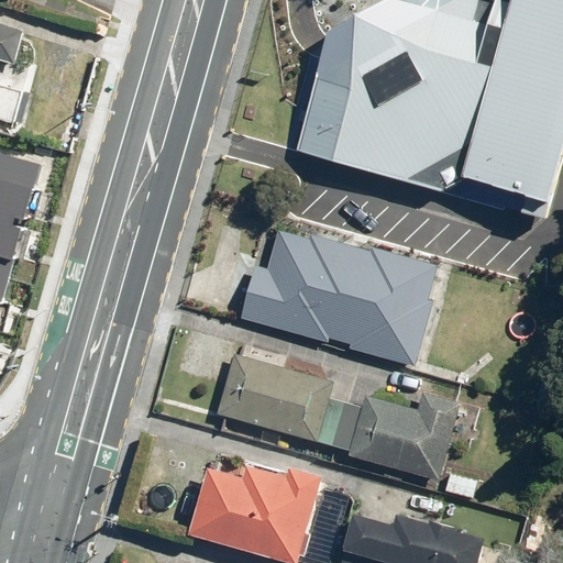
[(293,153),(548,219),(562,158),(562,0),(459,0),(439,12),(397,0),(378,0),(323,29),(293,153)]
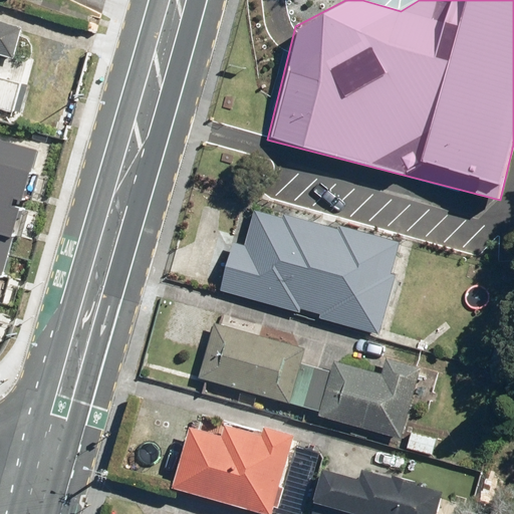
[(21,31),(0,24),(0,59),(12,62),(21,31)]
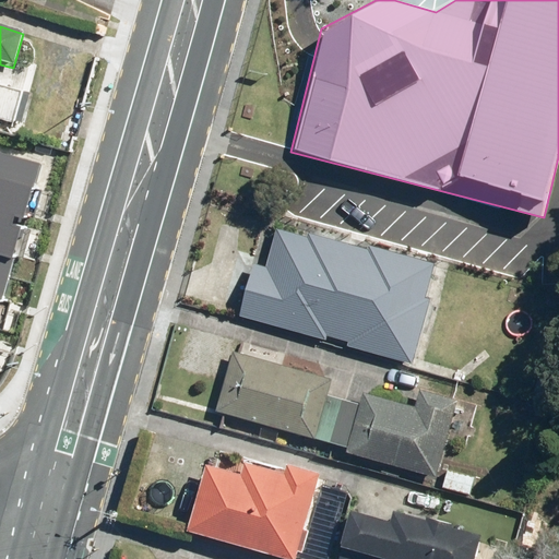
[(0,301),(42,166),(0,153),(0,301)]
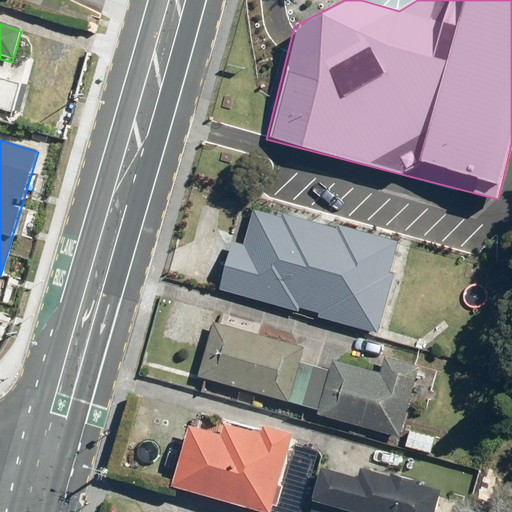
[(242,228),(226,282),(431,343),(433,335),(444,339),(448,326),(432,321),(447,271),(413,261),(408,277),(242,228)]
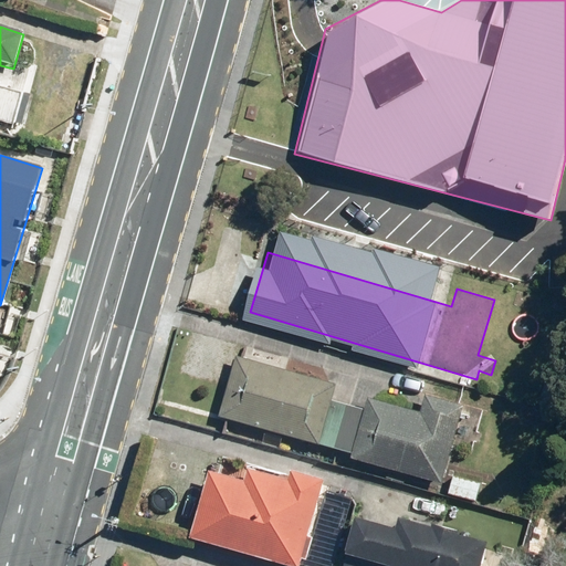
[(239,355),(221,417),(338,449),(352,406),(334,400),(338,384),(239,355)]
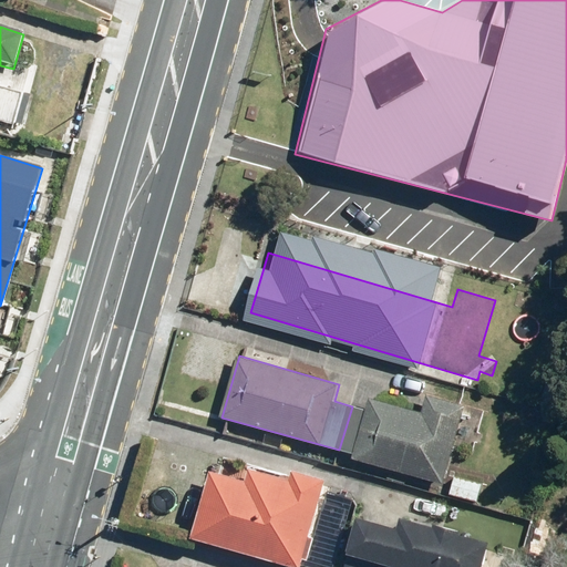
[(368,412),(352,406),(339,450),(354,454),(352,459),(445,485),(468,405),(429,394),(423,413),(372,398),(368,412)]
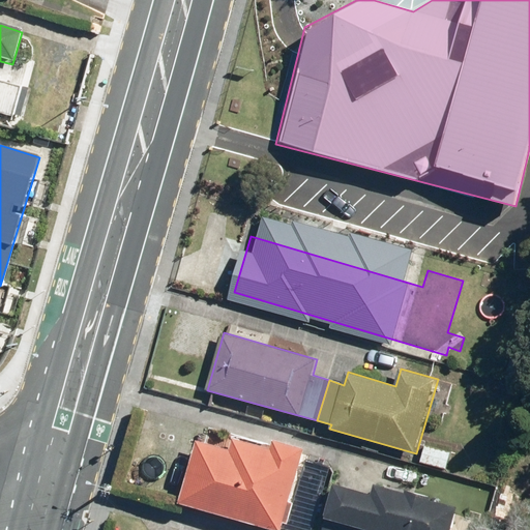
[(228,454),(192,444),(173,511),(242,529),(278,529),(300,453),(269,445),(266,454),(231,444),(228,454)]
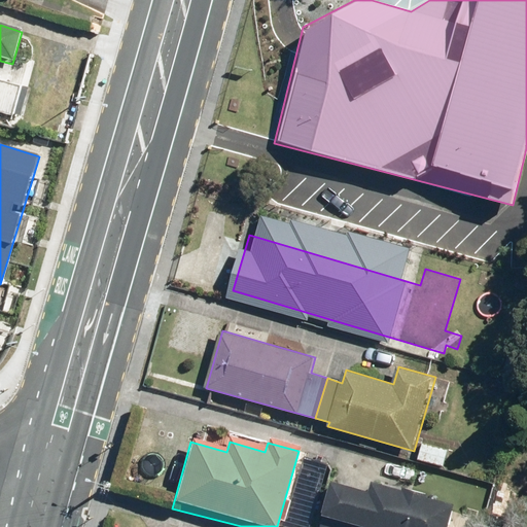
[(328,488),(319,521),(339,526),(445,526),(450,510),(371,488),(367,498),(328,488)]
